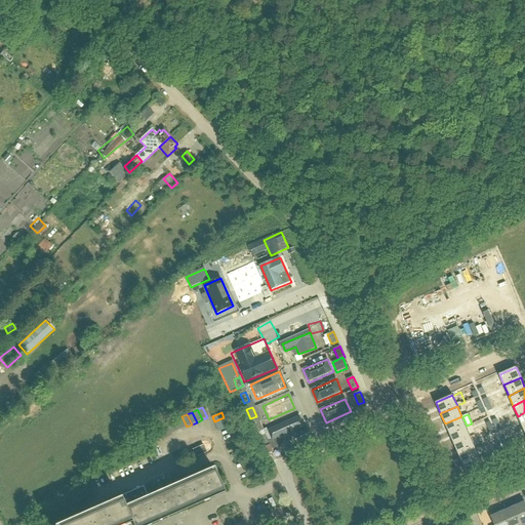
[(176,418),(182,429),(187,427),(182,416),(176,418)]
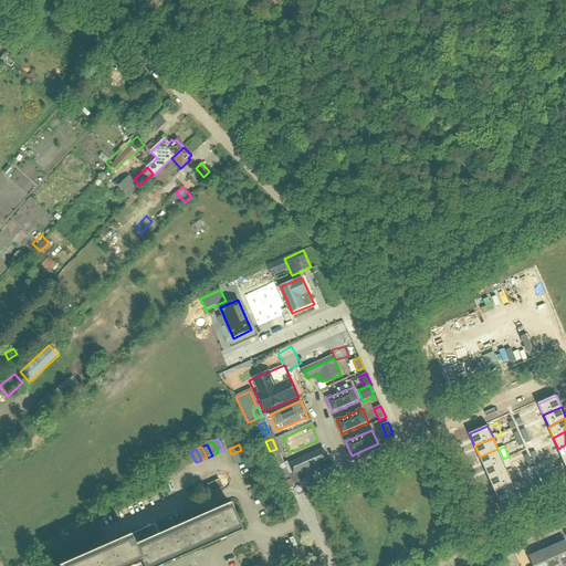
[(287,463),(292,473),(327,459),(323,449),(287,463)]
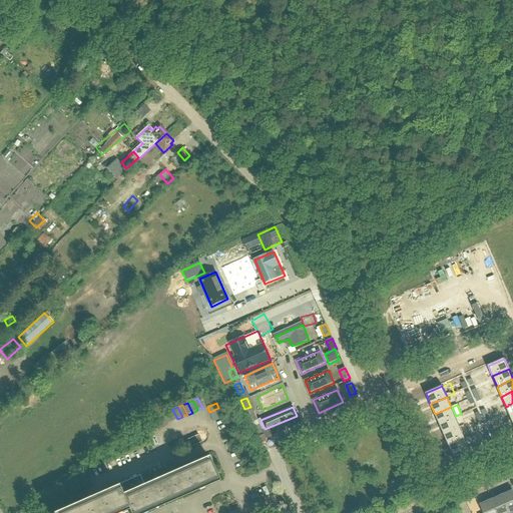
[(451,407),(435,414),(439,424),(456,417),(456,416),(452,407),(451,407)]
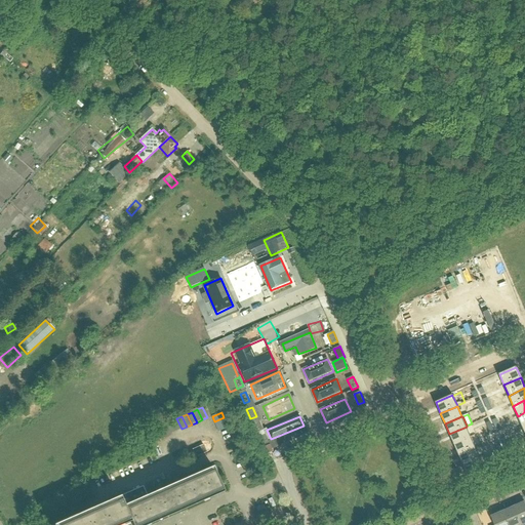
[(522,427),(518,416),(512,419),(517,430),(522,427)]
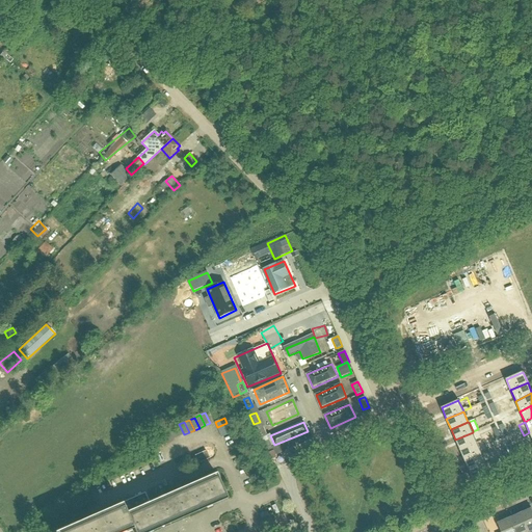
[(217,427),(219,432),(229,428),(227,423),(217,427)]
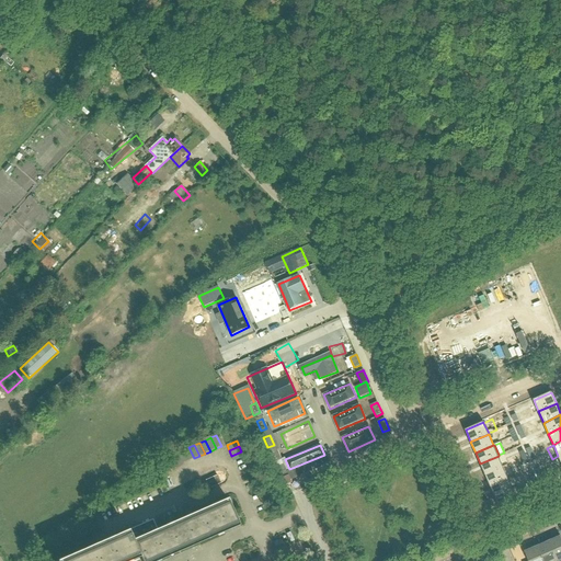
[(183,450),(187,461),(194,458),(189,447),(183,450)]
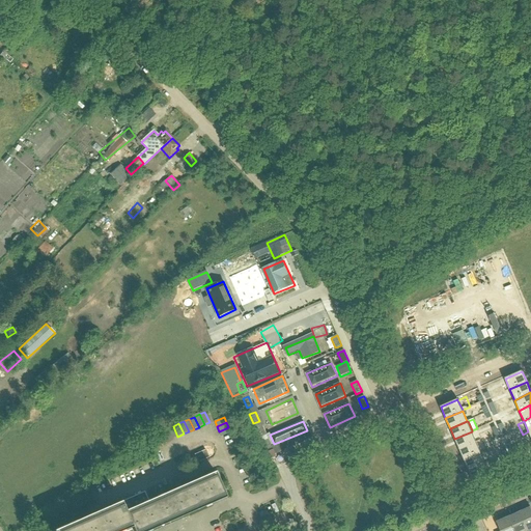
[(168,428),(172,439),(177,437),(173,426),(168,428)]
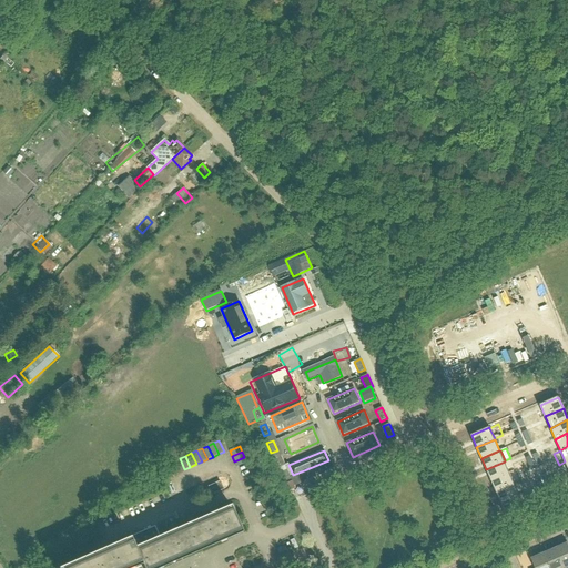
[(274,459),(279,469),(284,466),(280,456),(274,459)]
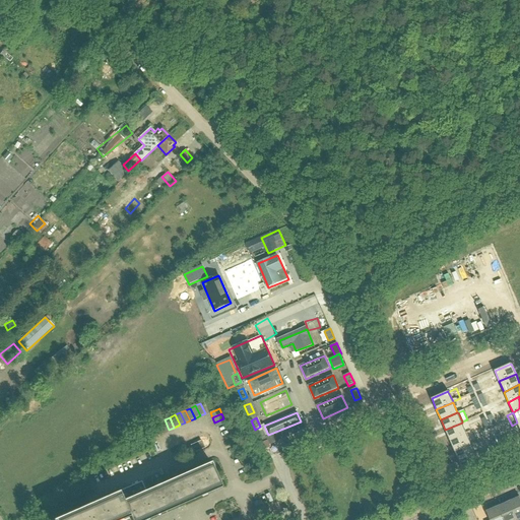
[(225,424),(223,418),(214,423),(216,428),(225,424)]
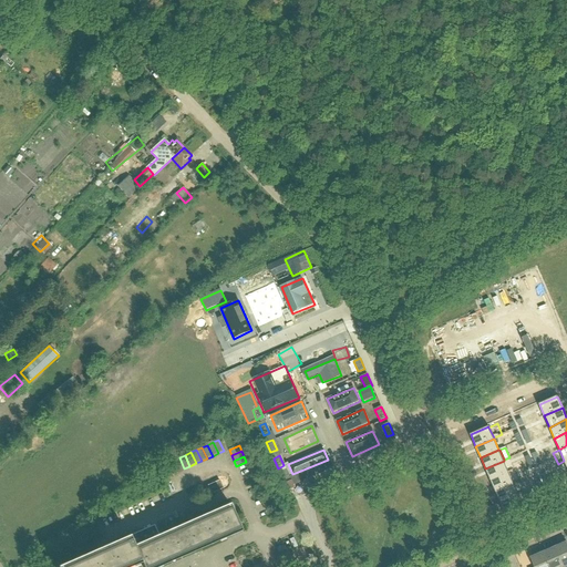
[(174,460),(178,471),(184,468),(179,457),(174,460)]
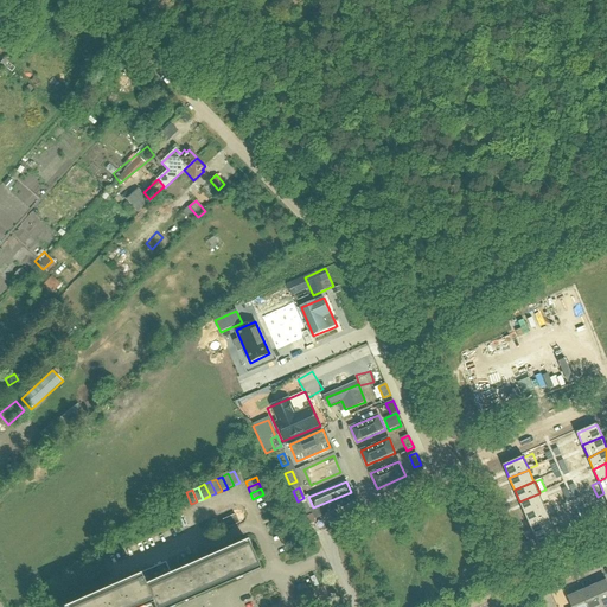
[(180,494),(185,506),(191,504),(186,492),(180,494)]
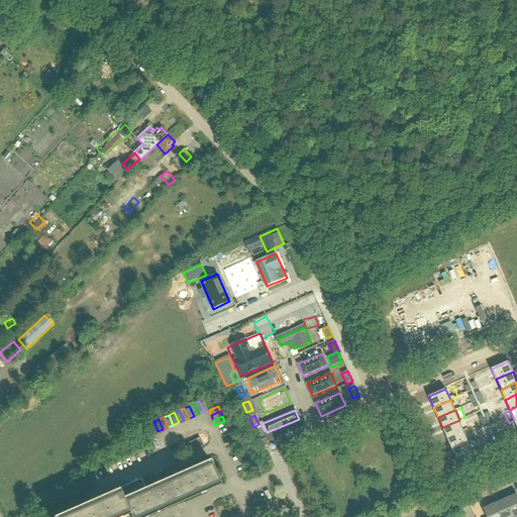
[(459,420),(442,427),(447,437),(463,430),(459,420)]
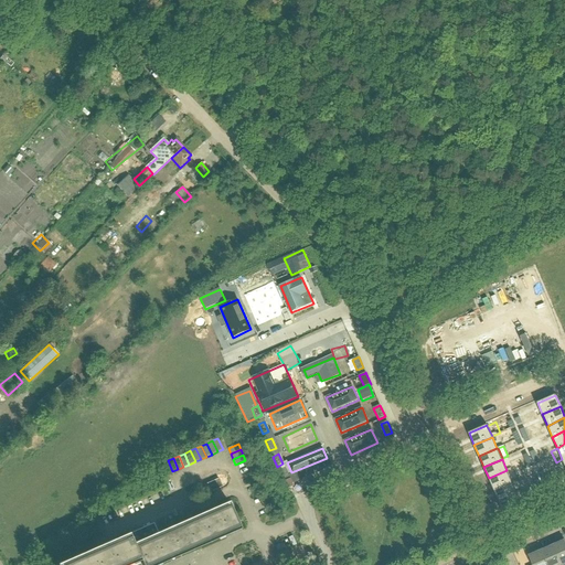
[(162,464),(167,475),(172,471),(168,460),(162,464)]
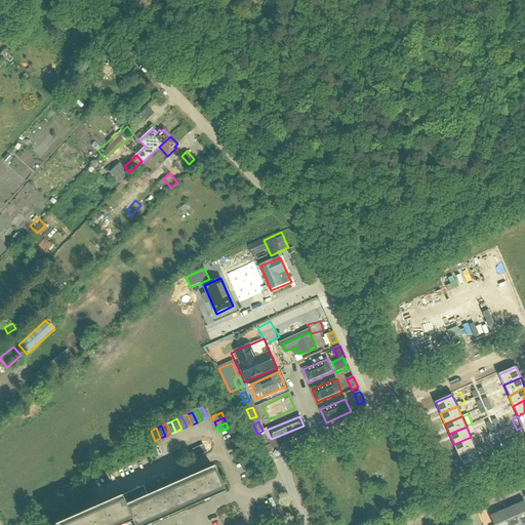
[(264,448),(270,446),(266,437),(259,439),(264,448)]
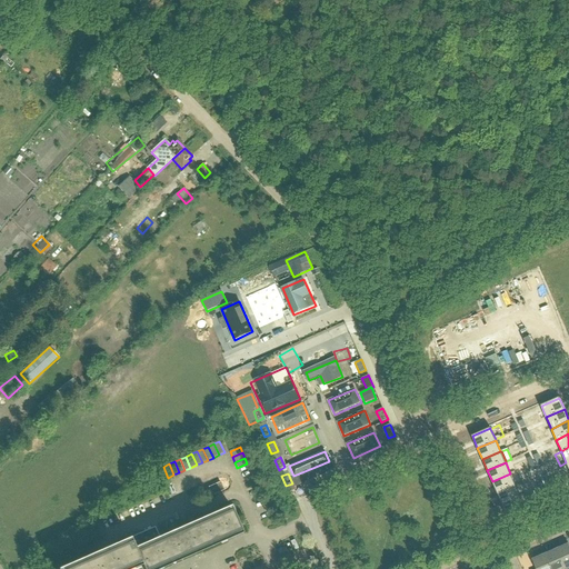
[(510,473),(492,481),(497,493),(516,485),(510,473)]
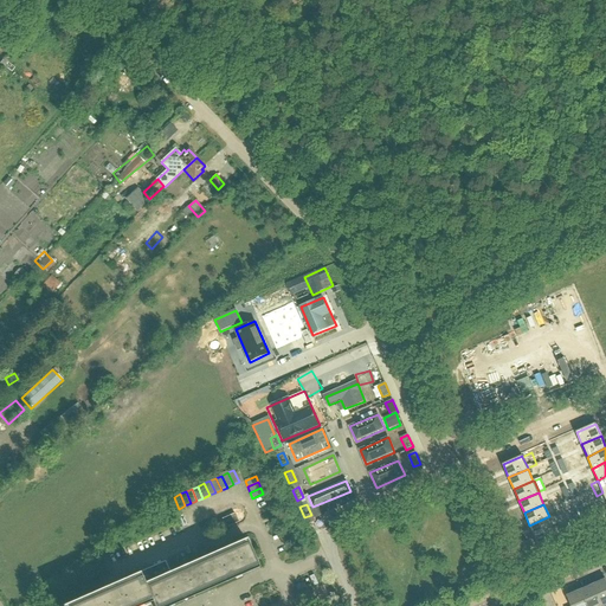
[(226,528),(239,522),(234,514),(223,519),(226,528)]
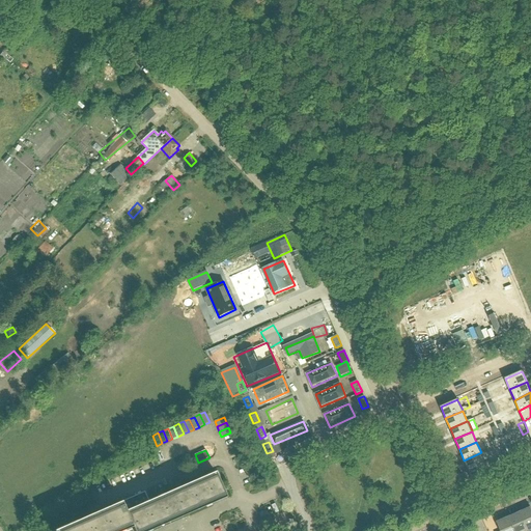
[(481,452),(464,460),(469,471),(485,464),(481,452)]
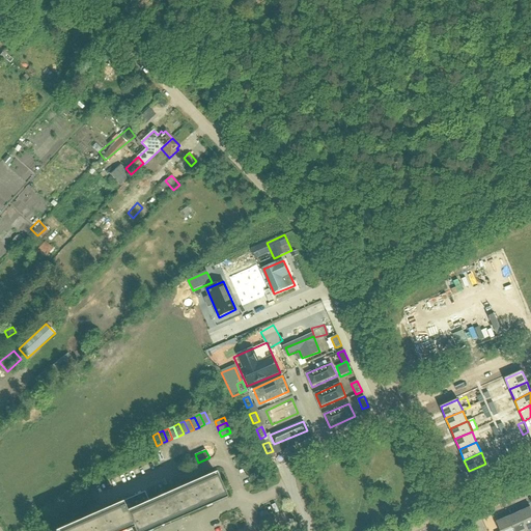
[(485,464),(469,471),(473,481),(491,474),(485,464)]
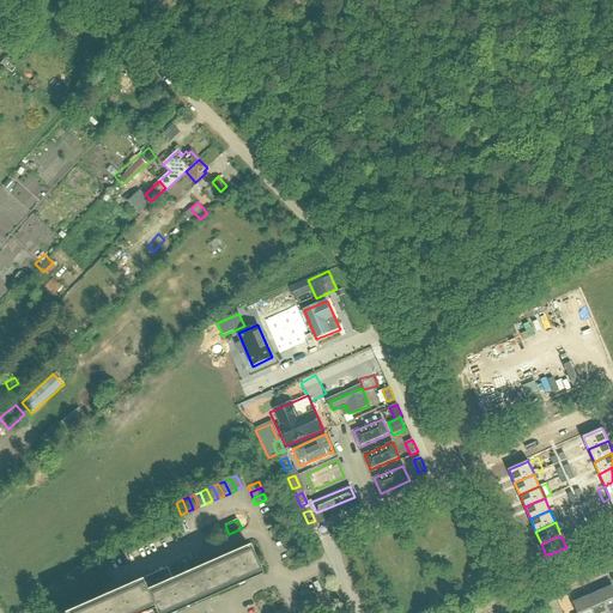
[(134,612),(152,606),(155,612),(164,612),(260,571),(250,547),(174,582),(169,570),(71,612),(134,612)]
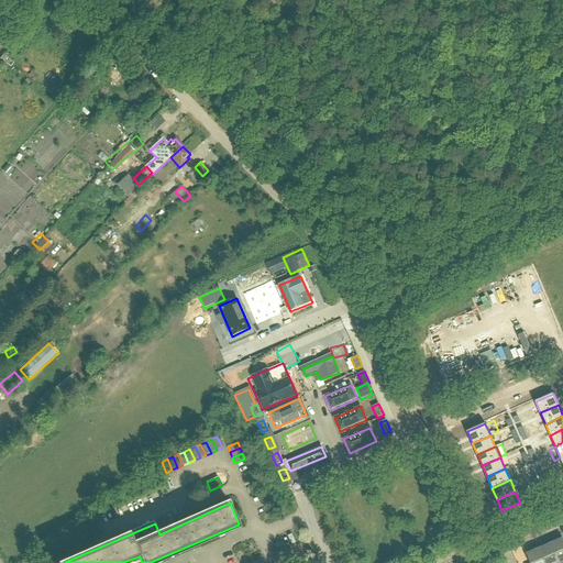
[(550,543),(559,562),(562,561),(562,539),(562,538),(550,543)]
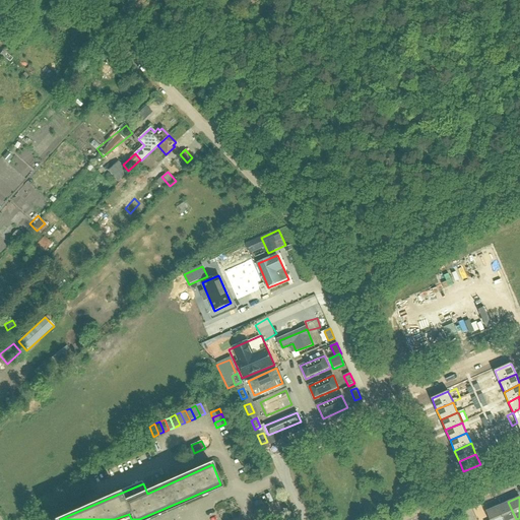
[(498,507),(503,519),(516,519),(508,502),(498,507)]
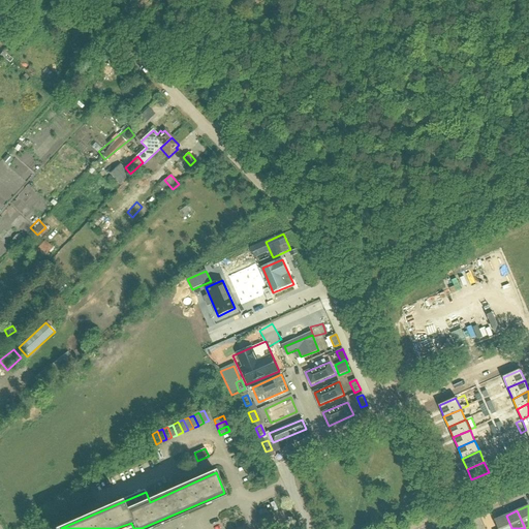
[(511,528),(506,516),(495,521),(498,528),(511,528)]
